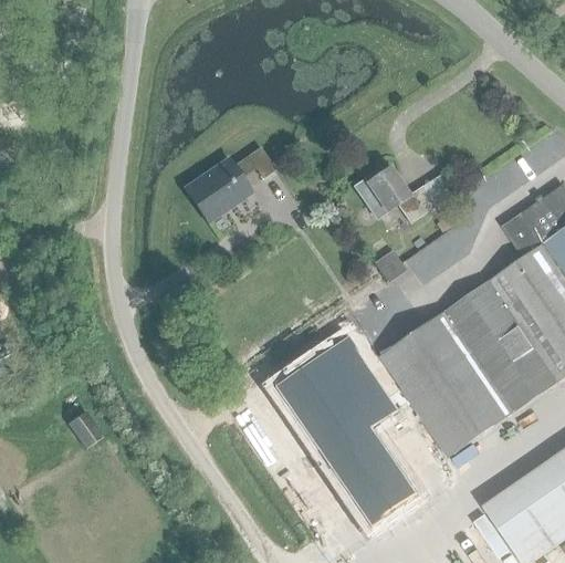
[(274,167),(261,145),(246,155),(260,177),(274,167)]
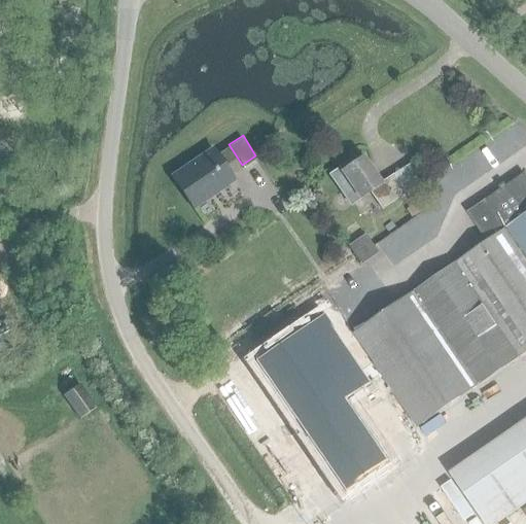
[(170,173),(189,202),(230,174),(211,145),(170,173)]
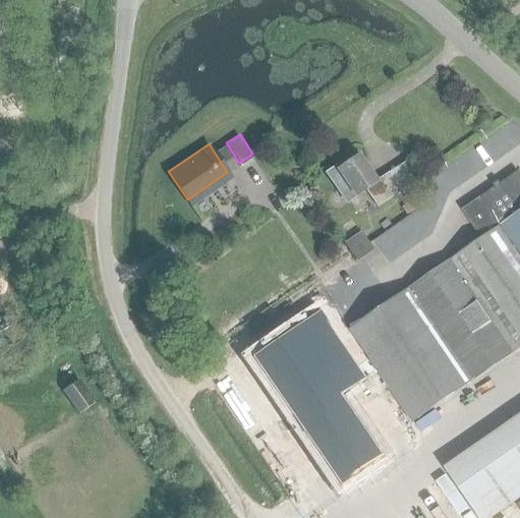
[(374,176),(356,151),(347,158),(345,155),(325,169),(345,198),(354,192),(354,191),(364,185),(376,203),(399,186),(387,168),(374,176)]
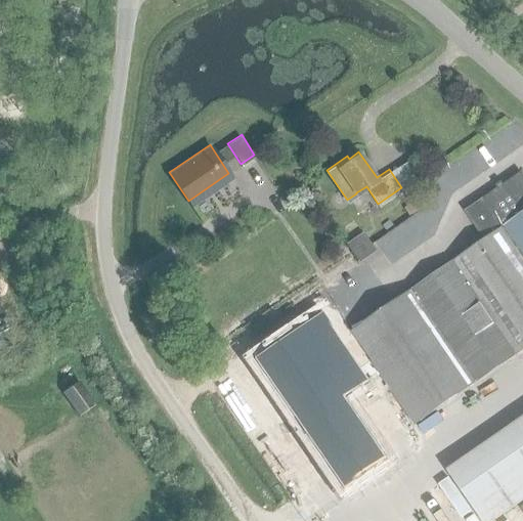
[(522,176),(519,171),(464,209),(483,237),(349,331),(350,333),(371,362),(411,423),(522,346),(522,176)]
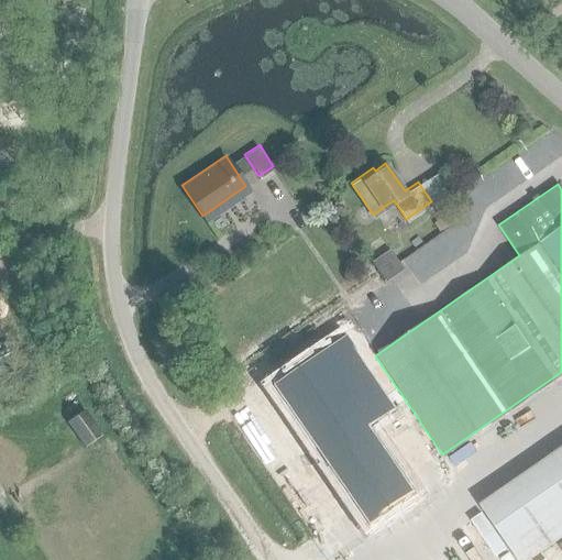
[(399,245),(381,257),(390,273),(409,261),(399,245)]
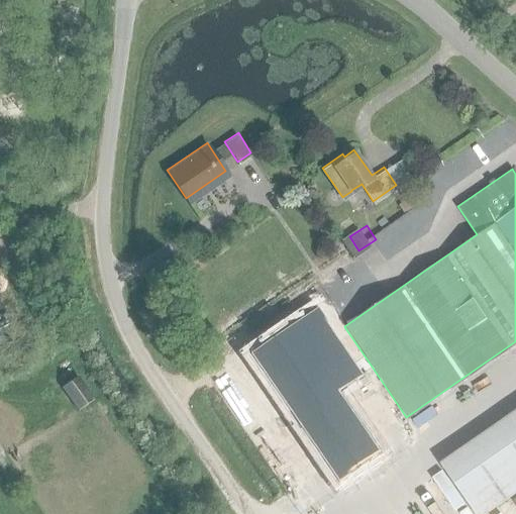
[(369,363),(364,355),(354,362),(316,306),(247,353),(335,482),(380,451),(337,390),(363,374),(359,370),(369,363)]
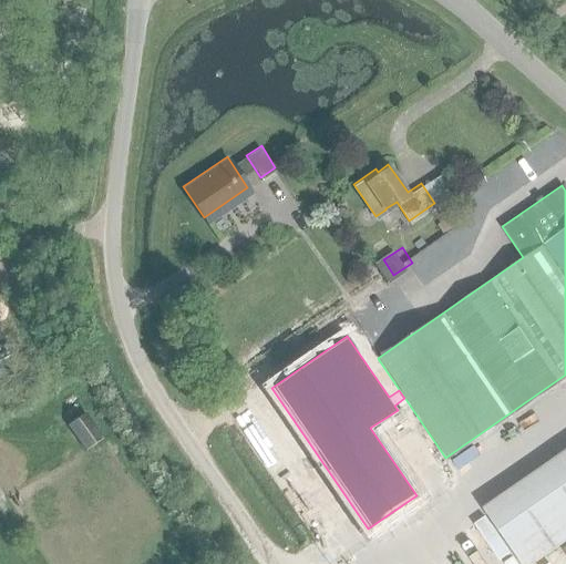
[(67,424),(83,449),(102,437),(85,412),(67,424)]
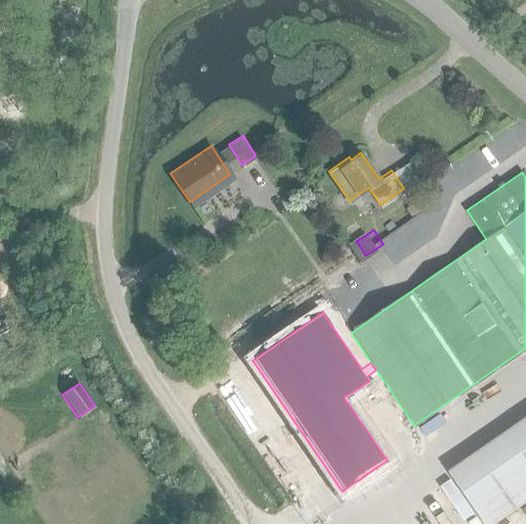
[(525,423),(451,476),(484,523),(489,523),(525,498),(525,423)]
